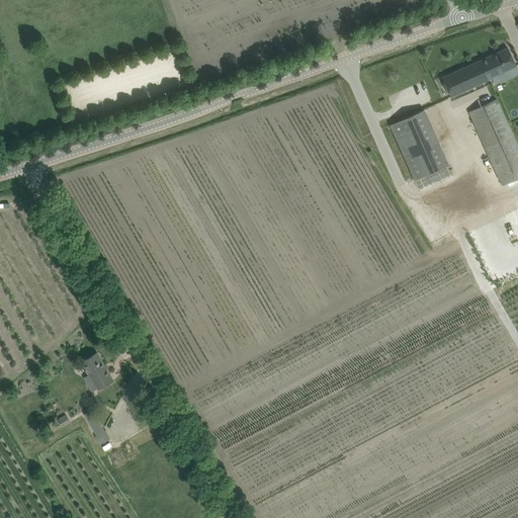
[(508,48),(441,78),(450,96),(516,66),(508,48)]
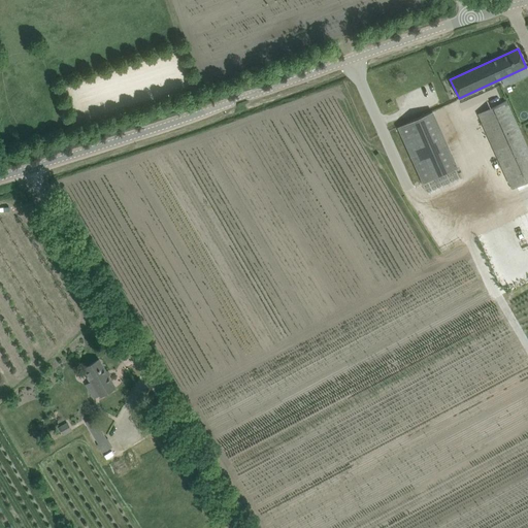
[(527,149),(506,101),(477,113),(513,189),(527,182),(527,149)]
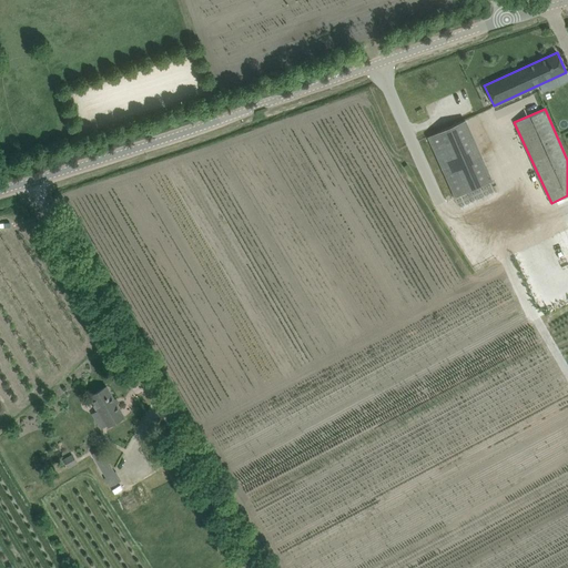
[(455,198),(493,180),(466,120),(427,137),(455,198)]
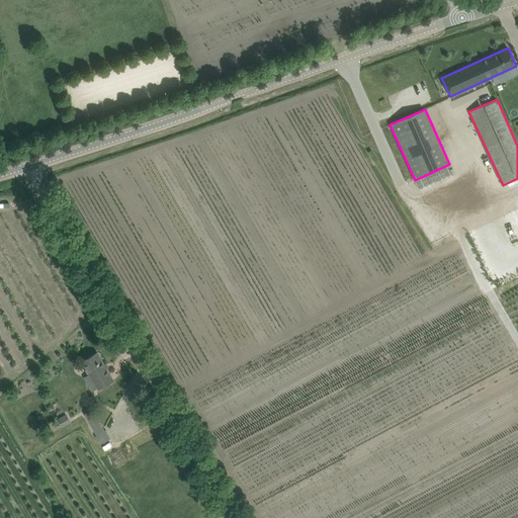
[(104,364),(97,352),(82,361),(89,373),(97,387),(98,390),(113,380),(106,368),(108,367),(106,363),(104,364)]
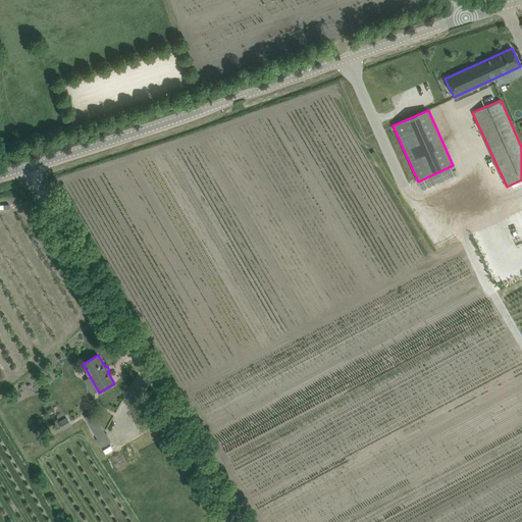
[(92,394),(98,390),(90,376),(84,379),(92,394)]
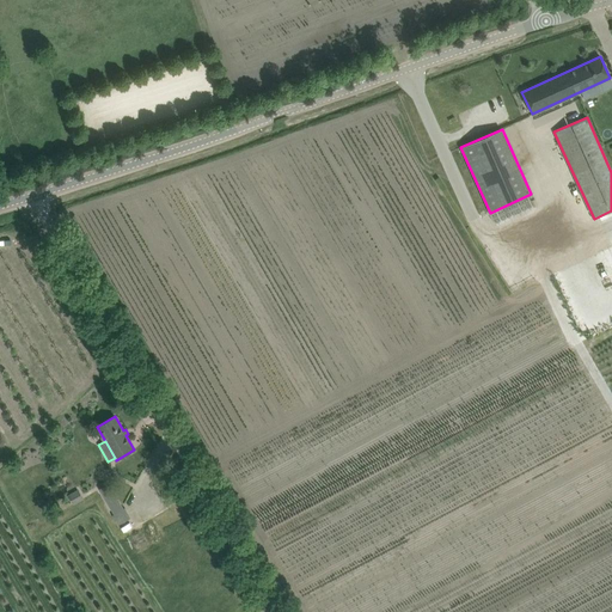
[(99,489),(114,515),(124,509),(109,483),(99,489)]
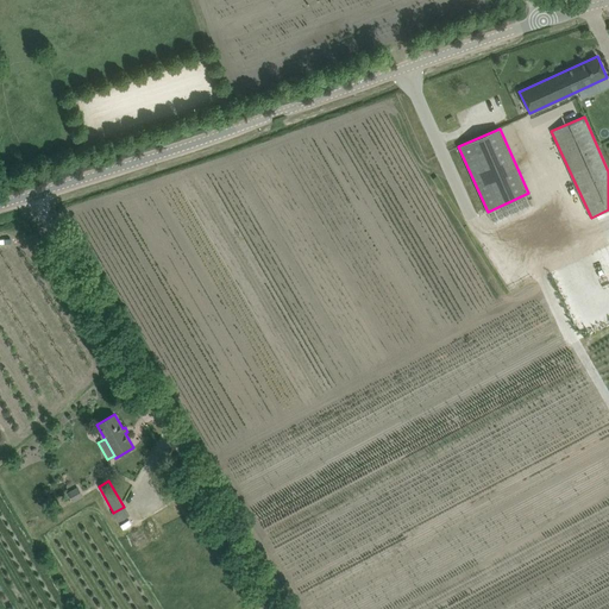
[(77,488),(69,493),(74,501),(79,498),(77,495),(80,494),(77,488)]
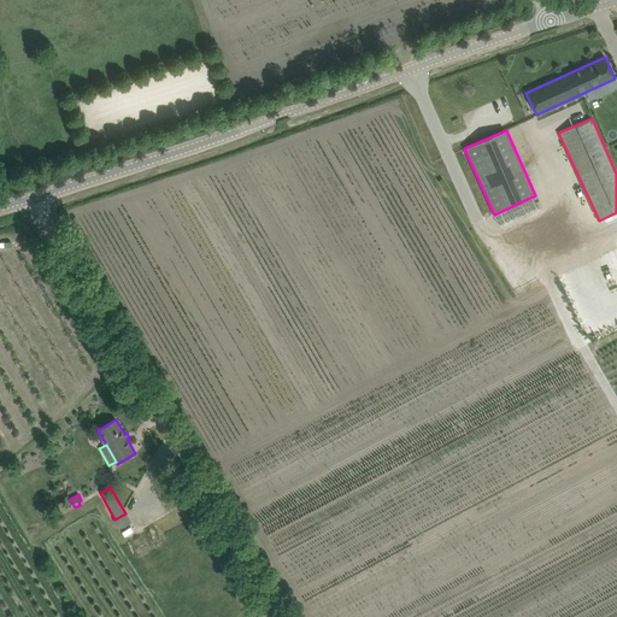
[(127,512),(125,513),(115,519),(113,521),(118,529),(131,522),(127,512)]
